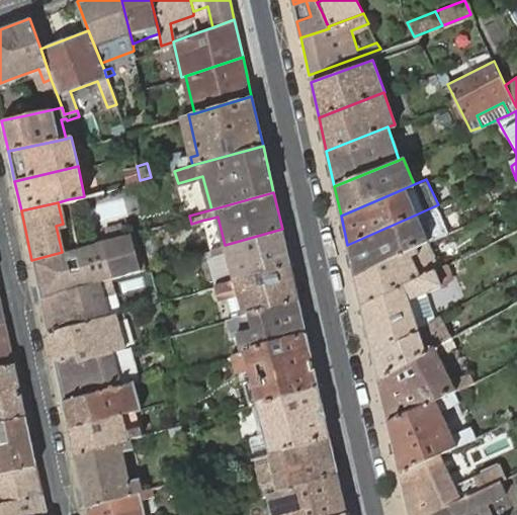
[(428,241),(448,231),(438,204),(416,215),(347,245),(354,274),(428,241)]
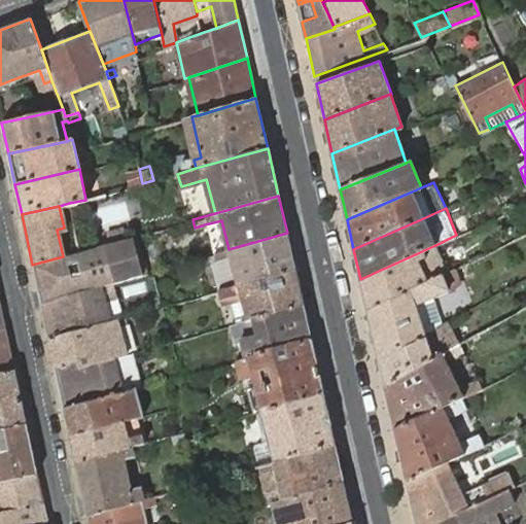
[(294,269),(287,233),(229,249),(216,253),(217,259),(230,256),(236,278),(223,281),(225,288),(294,269)]
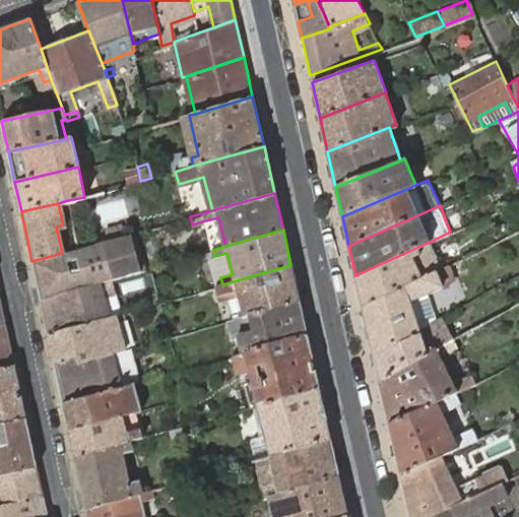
[(134,233),(103,241),(113,277),(147,268),(136,232),(134,233)]
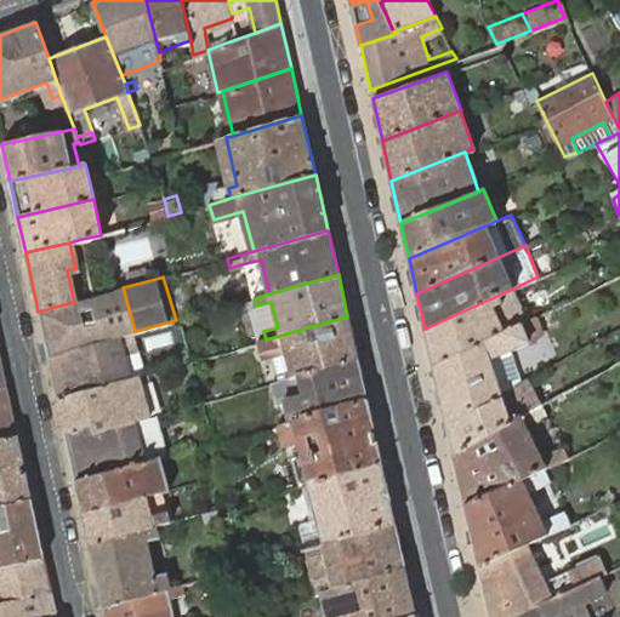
[(123,287),(94,296),(74,302),(38,312),(49,356),(134,332),(135,331),(123,287)]
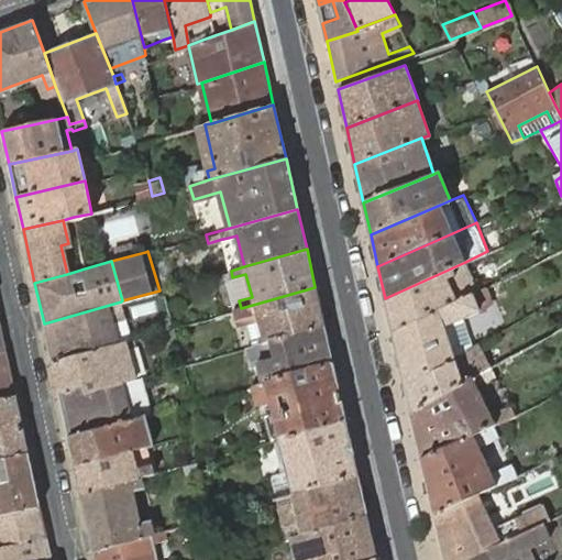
[(385,298),(393,332),(477,289),(465,262),(385,298)]
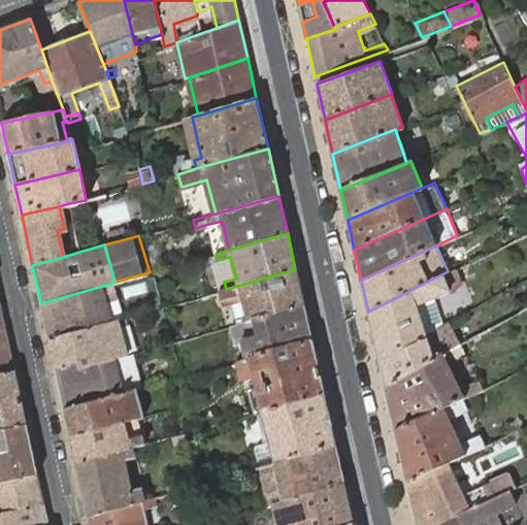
[(230,257),(218,260),(224,282),(236,279),(230,257)]
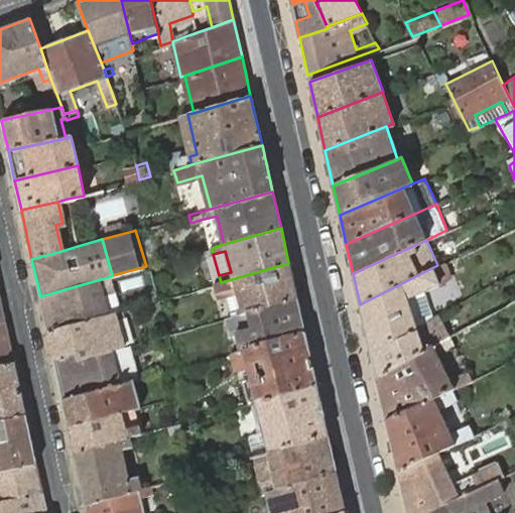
[(449,273),(445,262),(437,265),(360,304),(371,351),(417,331),(415,325),(407,298),(416,293),(438,284),(437,284),(441,282),(440,277),(449,273)]
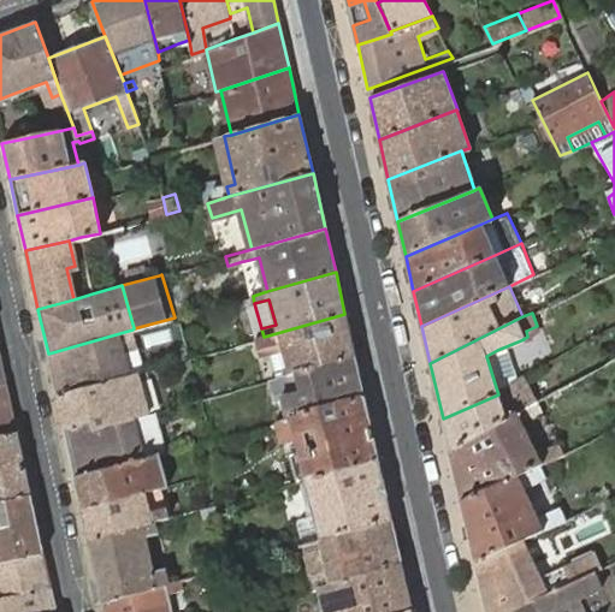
[(264,337),(256,338),(261,355),(271,351),(282,349),(289,373),(293,372),(354,355),(344,314),(264,337)]
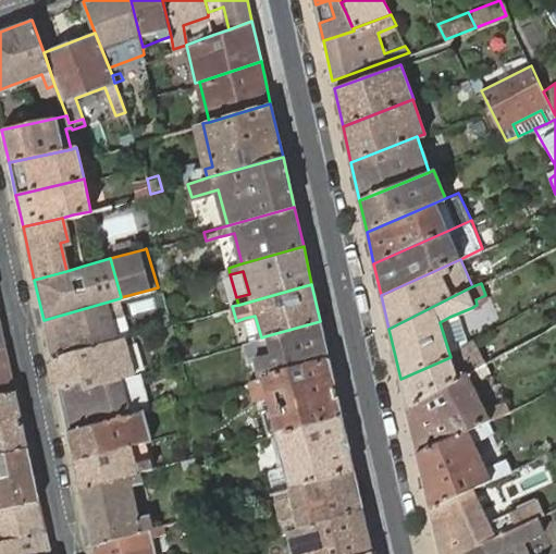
[(44,320),(51,357),(109,341),(131,335),(123,311),(120,298),(44,320)]
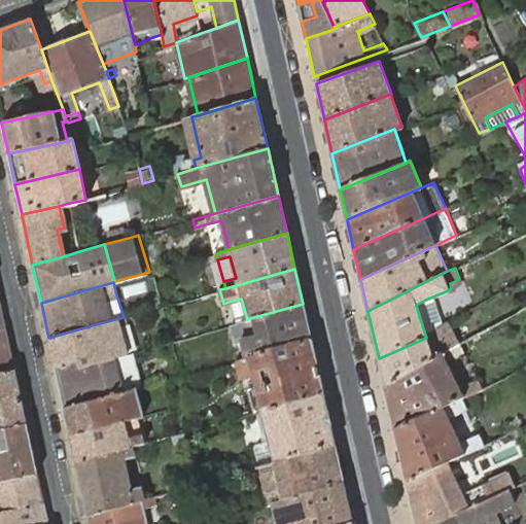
[(442,322),(433,297),(425,300),(416,305),(424,332),(434,326),(442,322)]
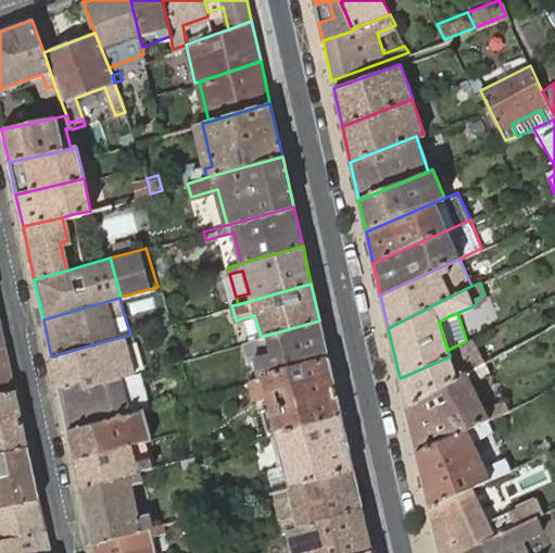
[(254,315),(244,317),(251,340),(261,337),(254,315)]
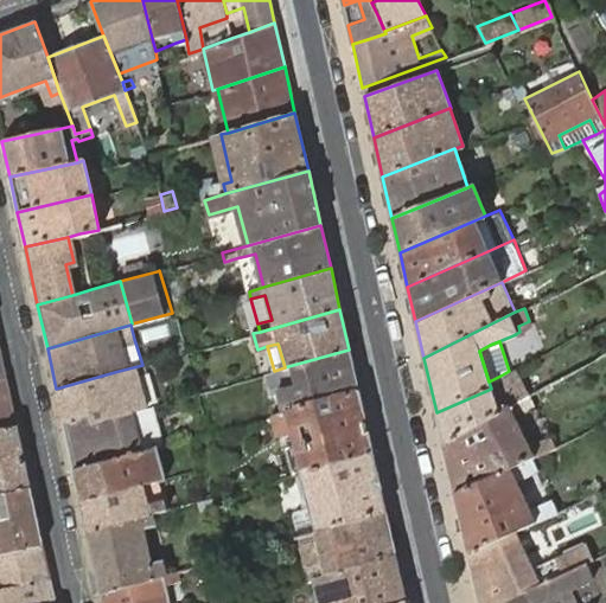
[(294,387),(278,392),(284,411),(358,390),(349,350),(288,366),(294,387)]
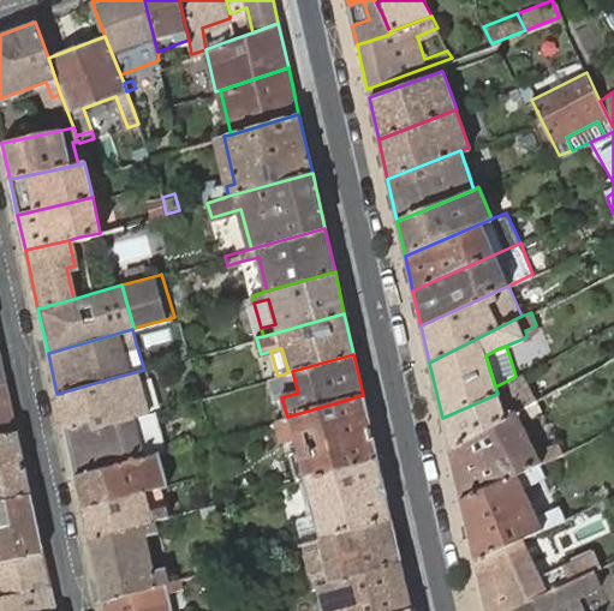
[(120,376),(57,394),(64,426),(91,418),(94,426),(132,415),(139,414),(148,412),(138,378),(147,376),(145,370),(144,370),(120,376)]
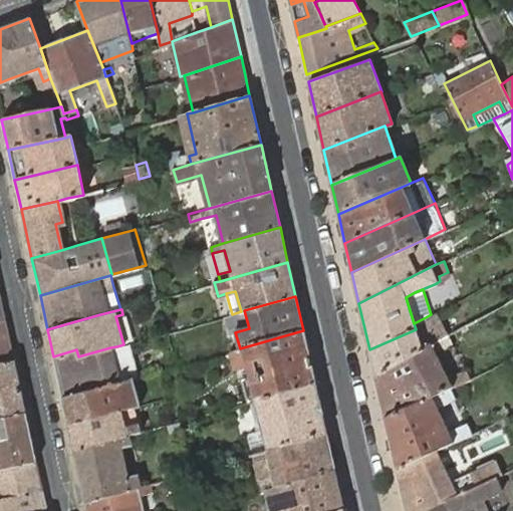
[(369,349),(374,373),(448,333),(443,324),(436,311),(431,314),(424,318),(414,323),(416,329),(369,349)]
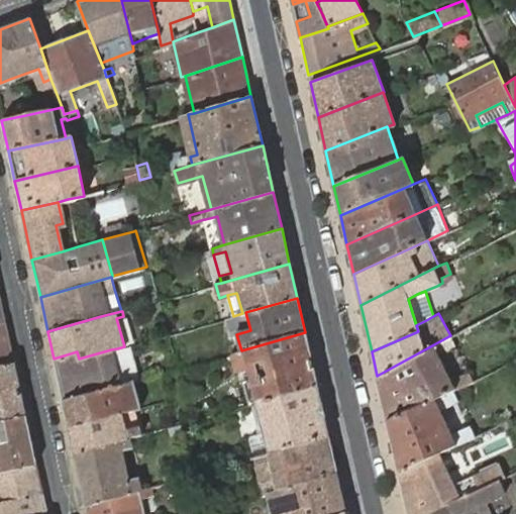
[(4,321),(0,321),(0,366),(13,363),(4,321)]
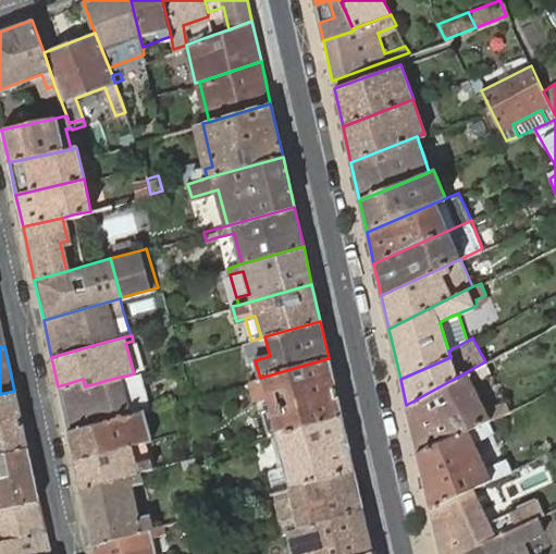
[(342,415),(329,358),(260,378),(250,381),(255,398),(274,393),(279,406),(262,409),(269,435),(275,433),(342,415)]
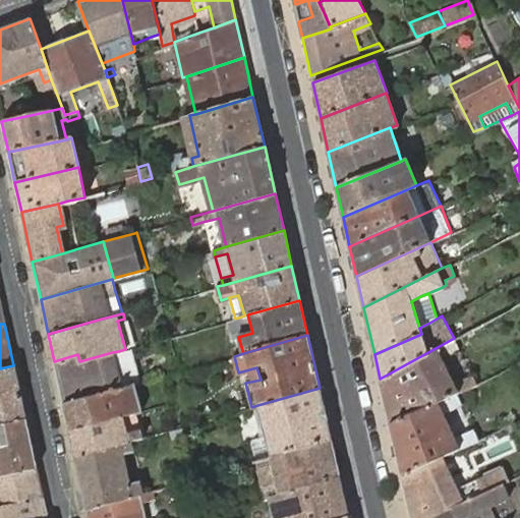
[(456,392),(476,382),(472,373),(455,382),(442,356),(459,346),(454,338),(380,379),(390,423),(456,392)]
